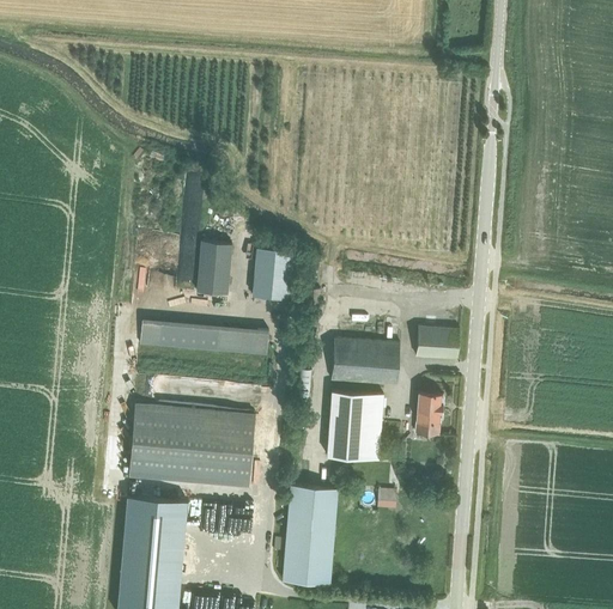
[(184,184),(199,187),(200,177),(186,175),(184,184)]
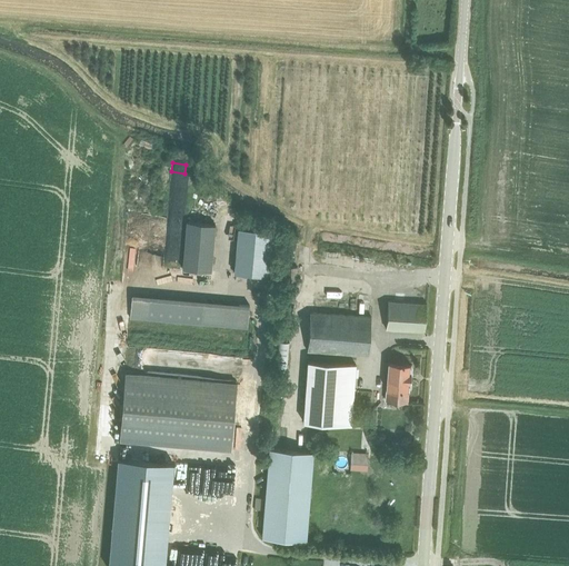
[(170,197),(169,217),(177,218),(176,224),(182,224),(186,199),(170,197)]
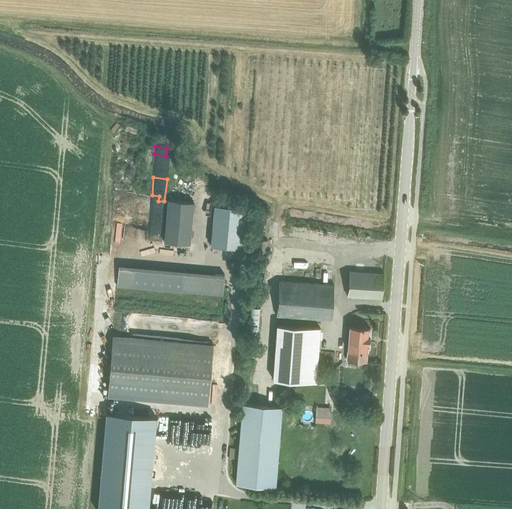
[(190,247),(194,205),(168,203),(164,244),(190,247)]
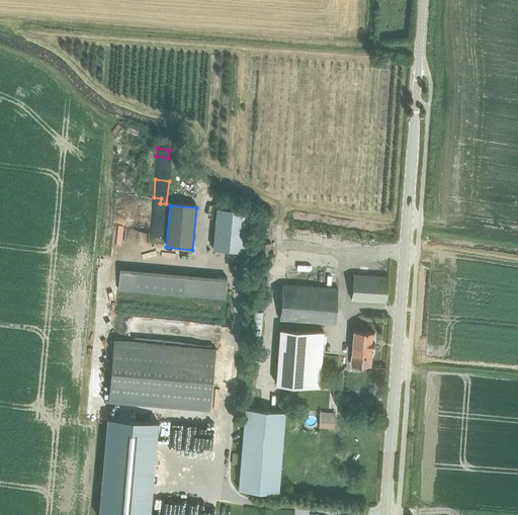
[(217,210),(212,252),(245,255),(249,213),(217,210)]
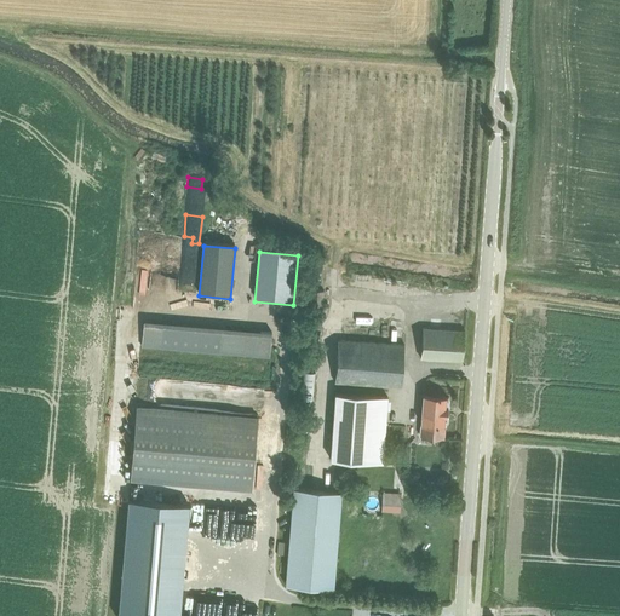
[(273,335),(222,330),(164,326),(144,323),(142,350),(270,362),(273,335)]
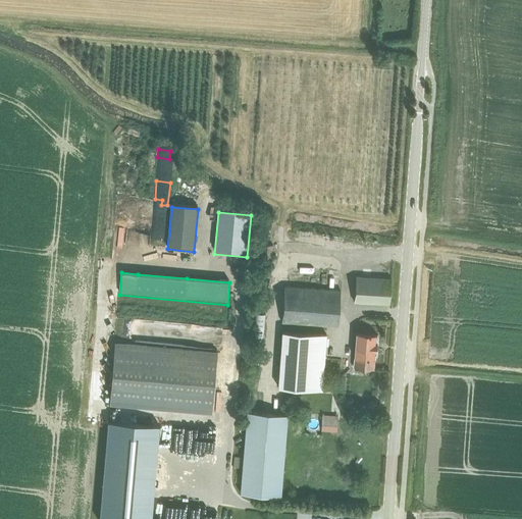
[(390,281),(356,278),(354,304),(388,307),(390,281)]
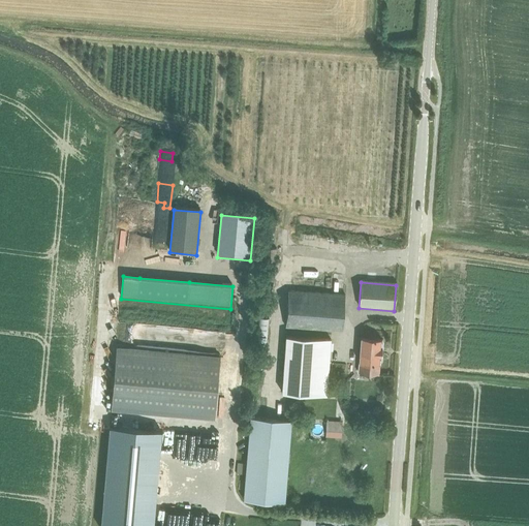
[(285,328),(315,330),(342,332),(344,298),(287,294),(285,328)]
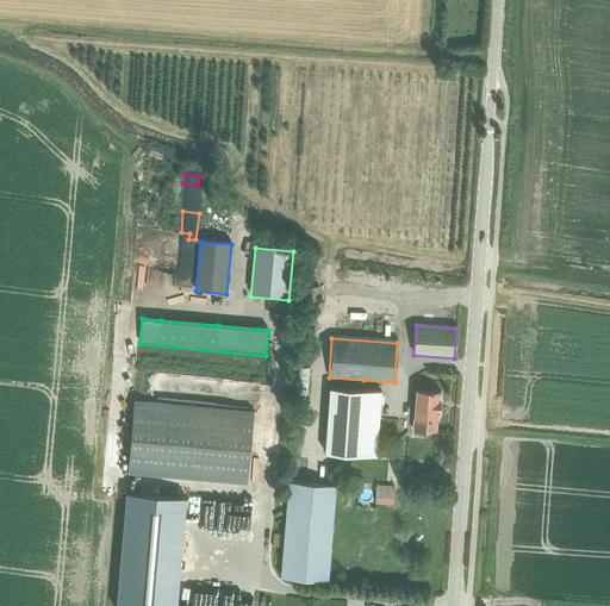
[(307,399),(310,370),(297,369),(294,398),(307,399)]
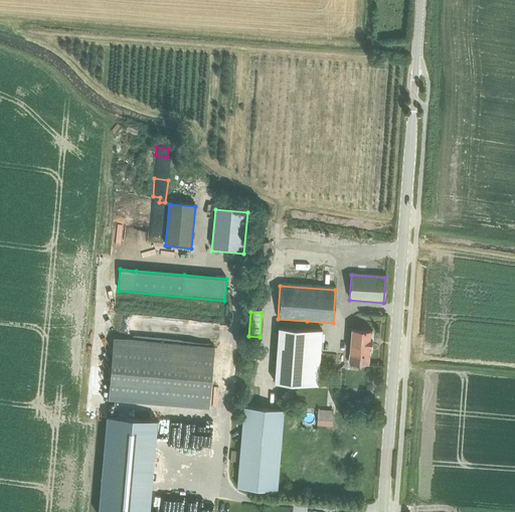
[(322,333),(279,330),(275,385),(318,388),(322,333)]
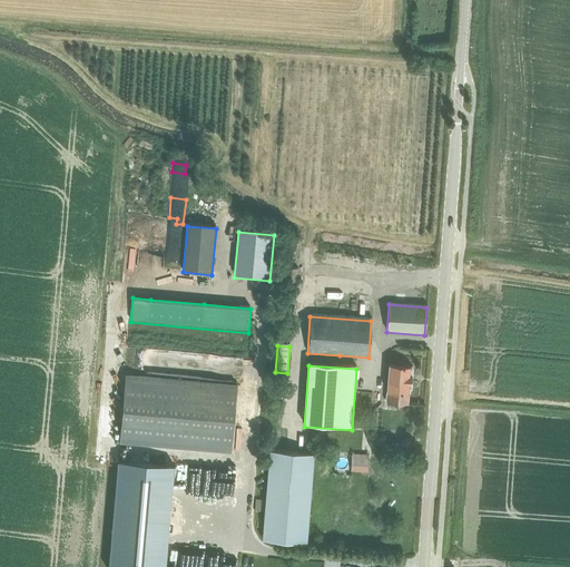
[(386,404),(408,406),(409,394),(410,394),(410,392),(411,392),(412,385),(410,385),(411,378),(412,378),(413,371),(411,371),(412,369),(390,367),(386,404)]
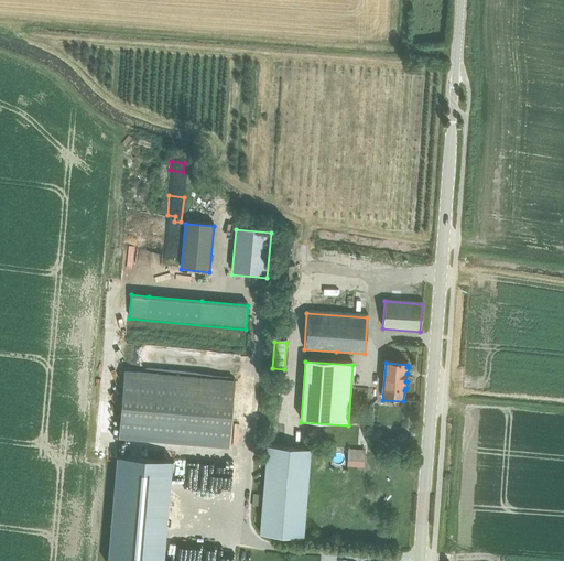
[(123,373),(118,440),(229,450),(235,383),(123,373)]
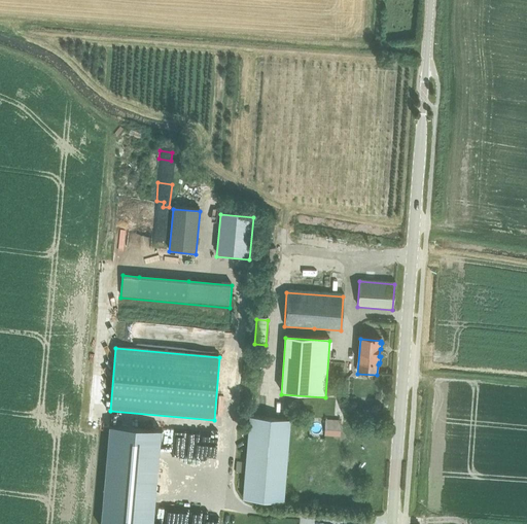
[(117,425),(118,413),(94,412),(93,424),(117,425)]
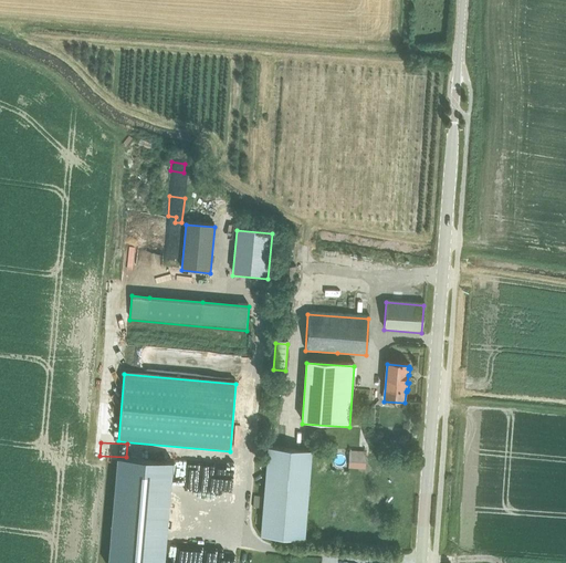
[(268,449),(261,537),(305,541),(312,452),(268,449)]
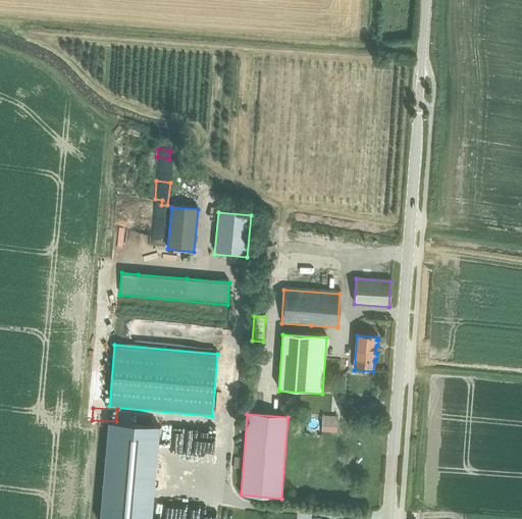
[(322,417),(321,433),(336,433),(337,418),(322,417)]
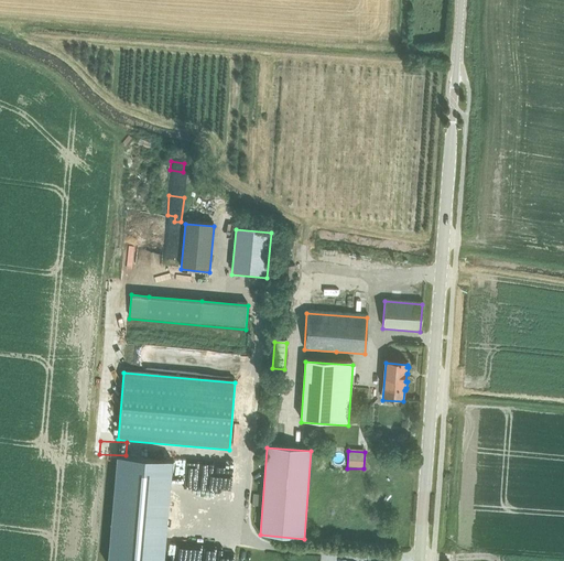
[(117,457),(107,560),(163,560),(172,463),(117,457)]
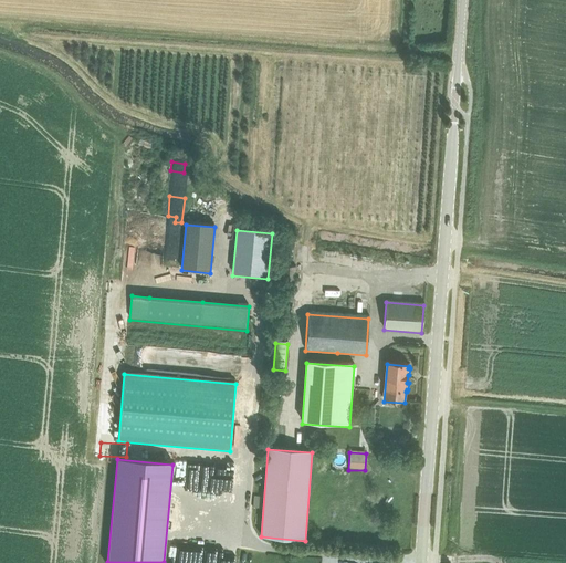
[(195,502),(232,504),(234,469),(197,467),(195,502)]
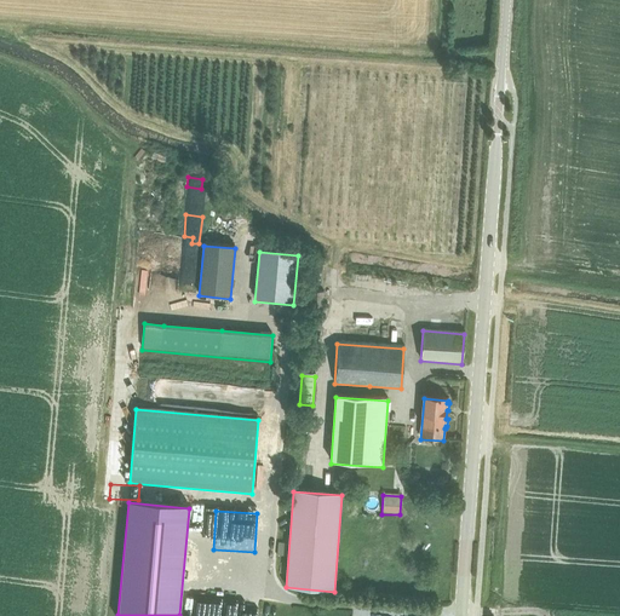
[(277,545),(276,558),(286,559),(287,546),(277,545)]
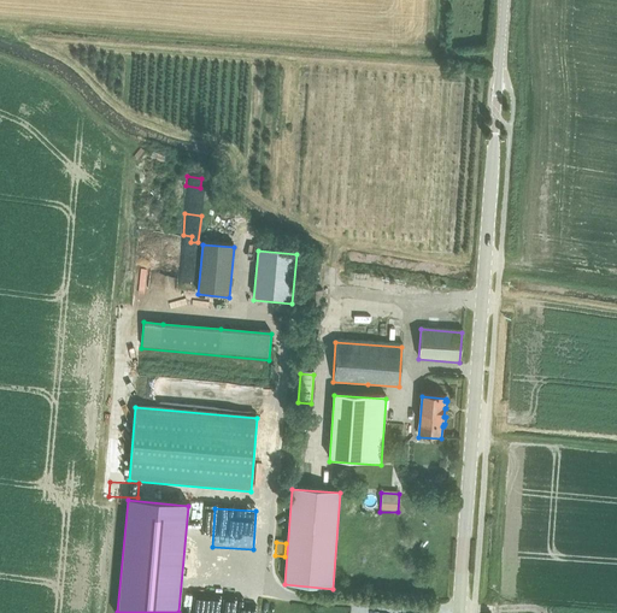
[(254,612),(256,601),(199,599),(198,612),(254,612)]
